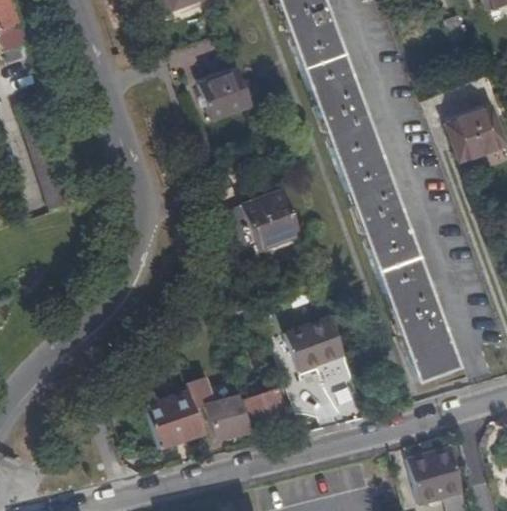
[(14,0),(0,0),(0,31),(13,65),(33,57),(14,0)]
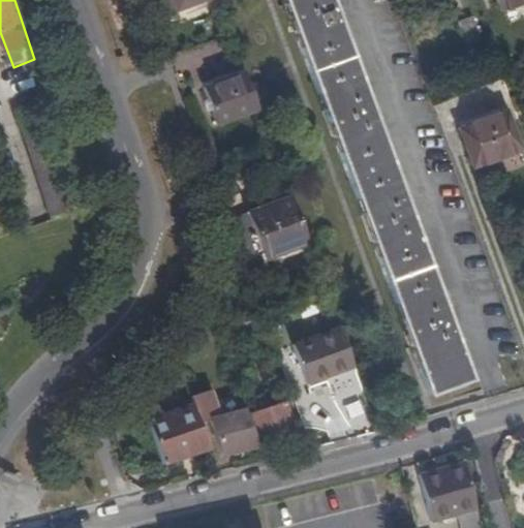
[(175,0),(179,10),(207,0),(175,0)]
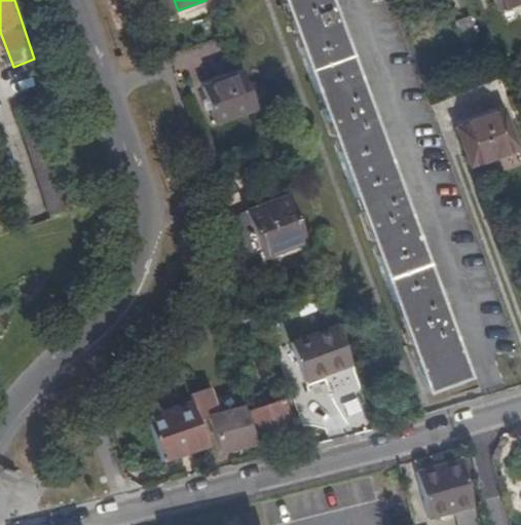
[(286,0),(432,395),(475,378),(334,0),(286,0)]
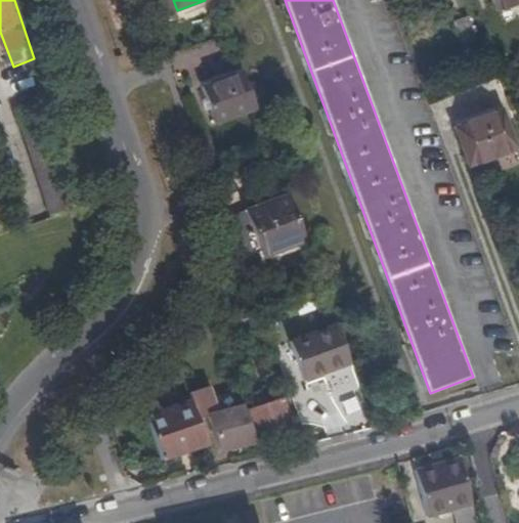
[(518,0),(493,0),(499,10),(518,2),(518,0)]
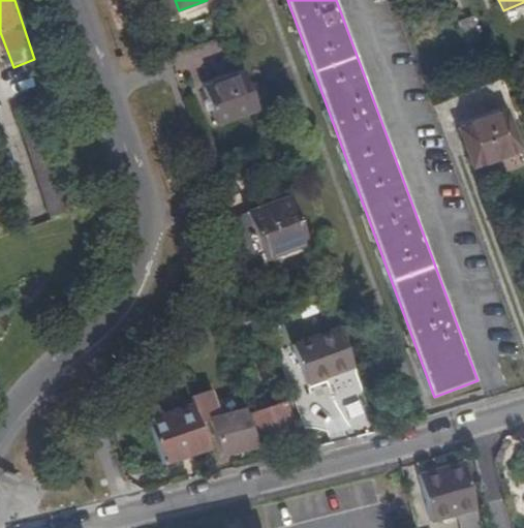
[(41,83),(36,64),(24,67),(31,87),(41,83)]
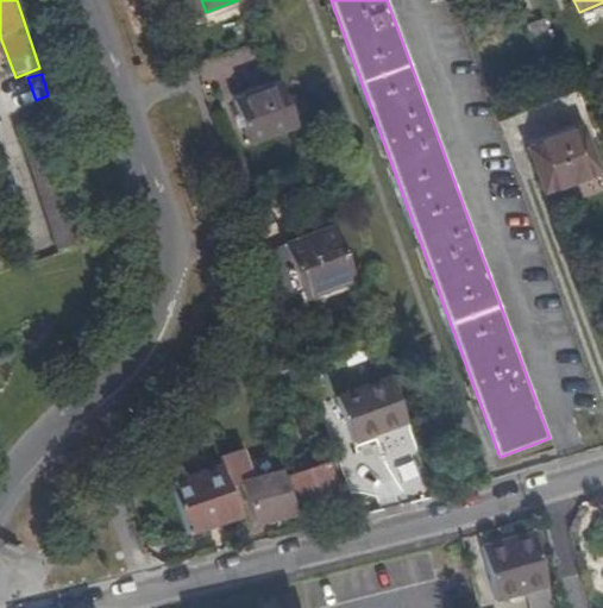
[(252,142),(301,124),(286,82),(237,100),(252,142)]
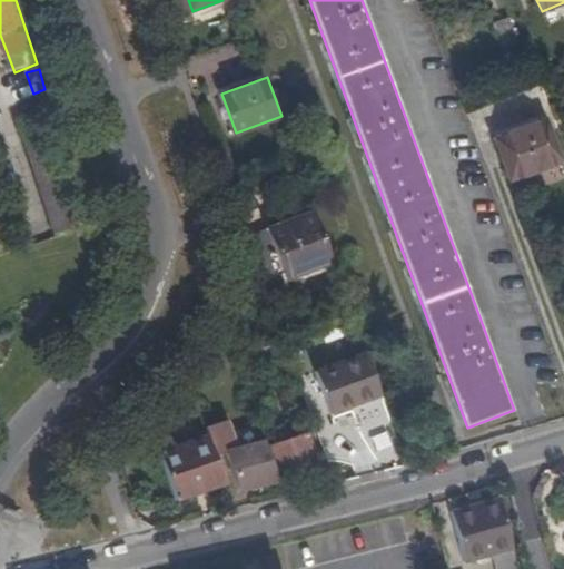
[(21,120),(59,236),(86,227),(48,110),(21,120)]
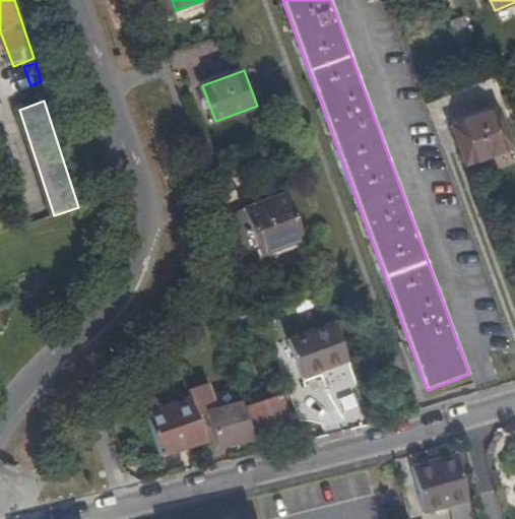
[(470,121),(485,159),(514,149),(514,142),(502,109),(470,121)]
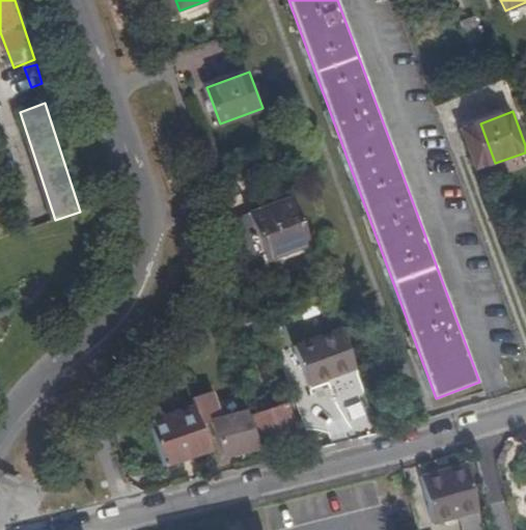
[(478,169),(495,163),(480,123),(464,130),(478,169)]
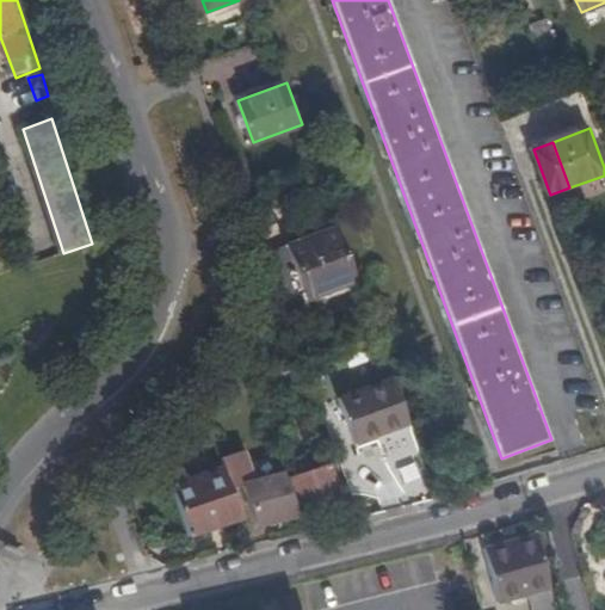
[(269,258),(285,306),(308,297),(309,300),(359,281),(340,229),(290,247),(290,251),(269,258)]
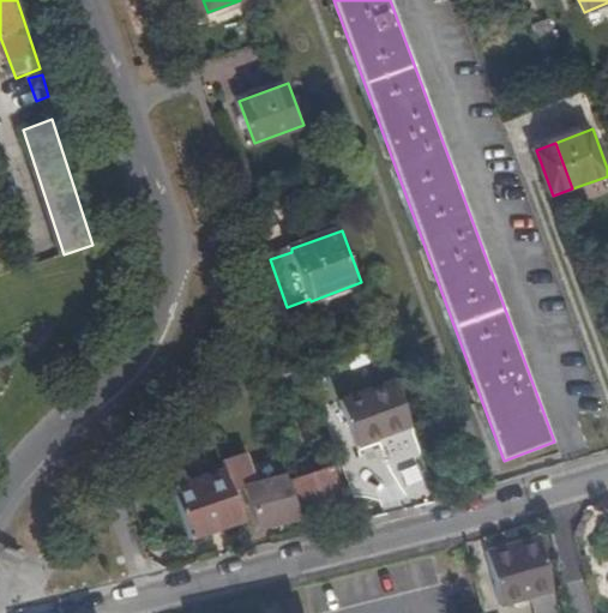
[(359,448),(414,426),(398,382),(343,402),(359,448)]
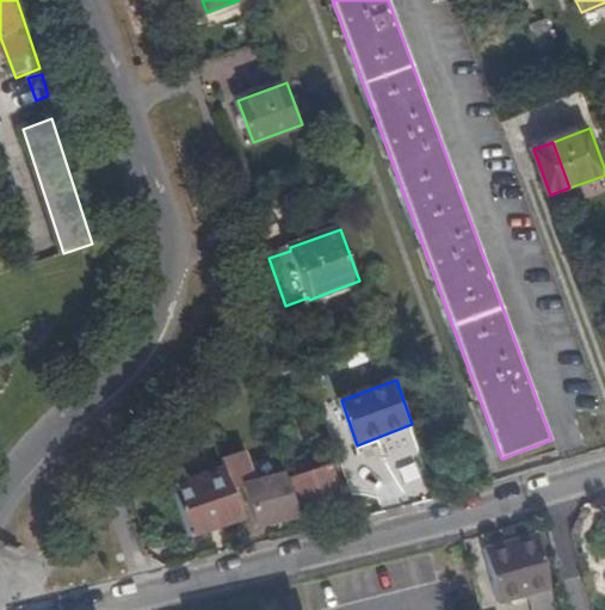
[(260,528),(302,517),(279,454),(254,460),(247,436),(218,443),(228,470),(235,490),(246,487),(260,528)]
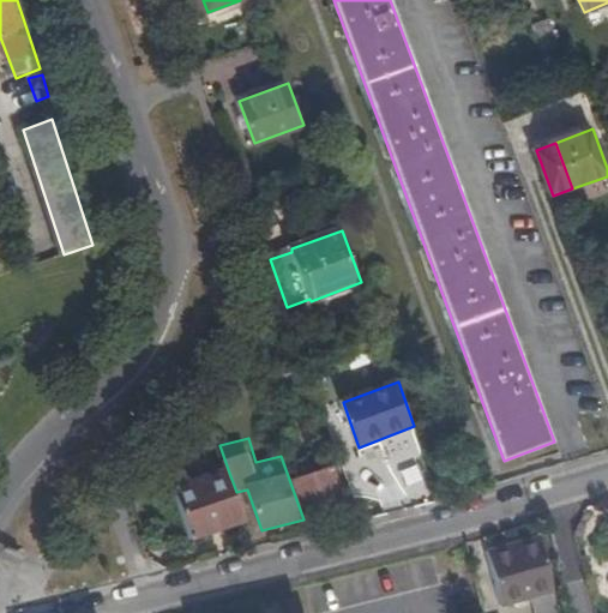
[(335,469),(294,484),(307,518),(348,505),(335,469)]
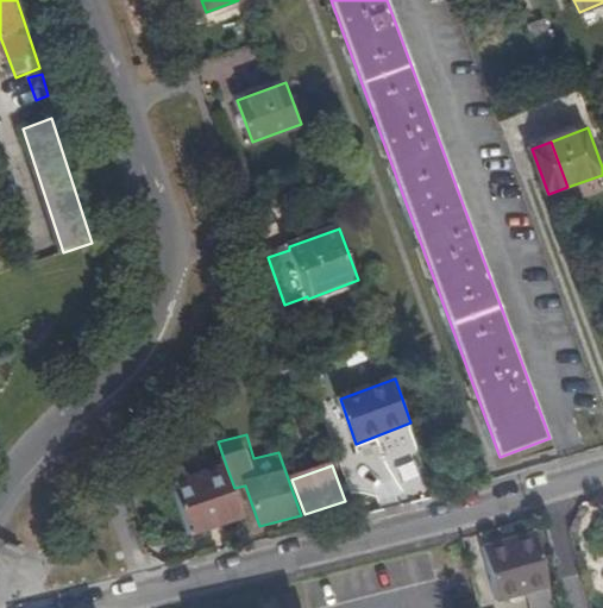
[(190,536),(244,519),(234,488),(227,469),(175,488),(190,536)]
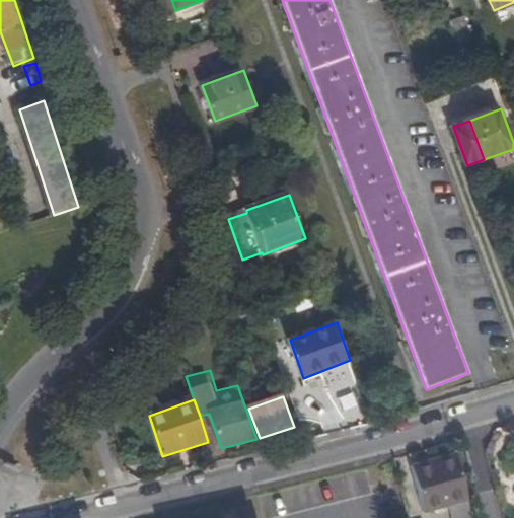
[(475,517),(459,454),(415,466),(426,512),(452,506),(455,517),(475,517)]
